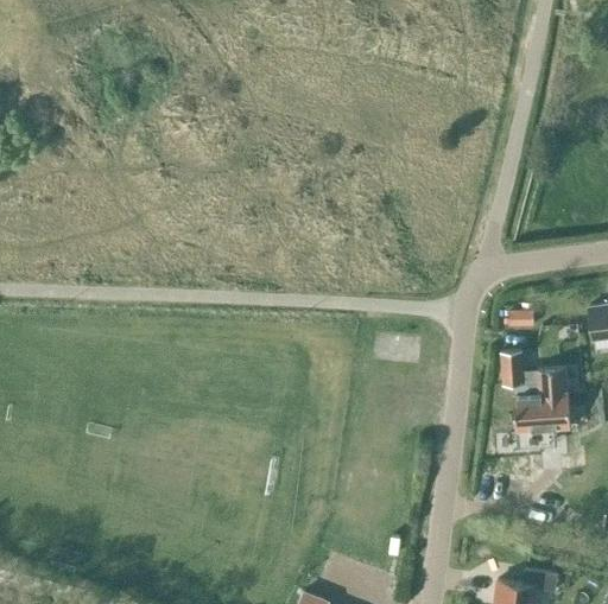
[(607,305),(588,309),(593,342),(607,338),(607,305)]
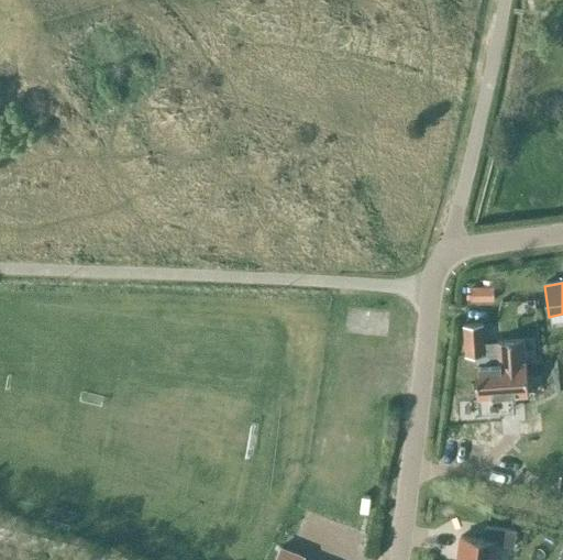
[(493,289),(492,289),(470,289),(471,305),(493,304),(493,289)]
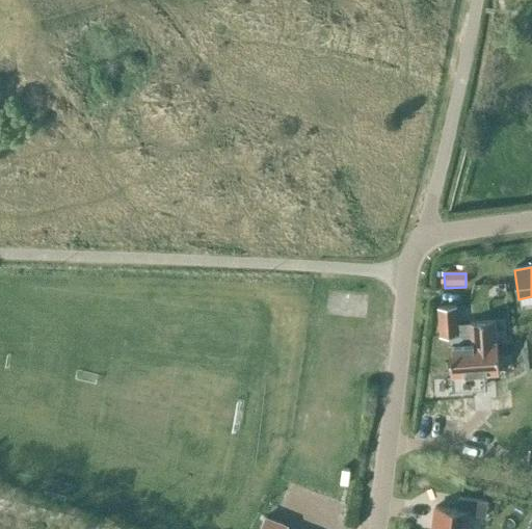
[(439,339),(448,338),(458,337),(457,308),(436,310),(439,339)]
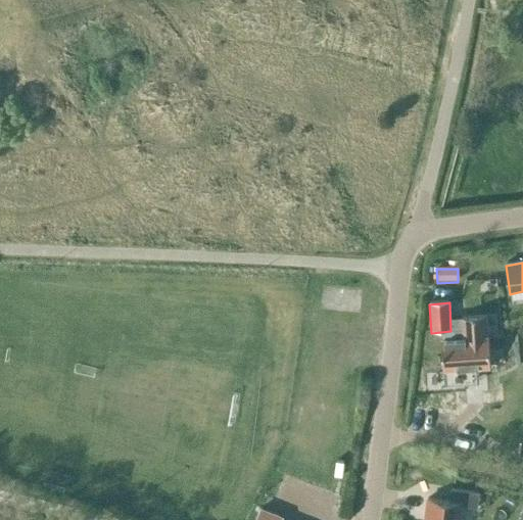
[(485,318),(456,320),(457,331),(450,331),(440,332),(443,372),(444,372),(445,387),(472,385),(471,370),(490,369),(487,339),(485,318)]
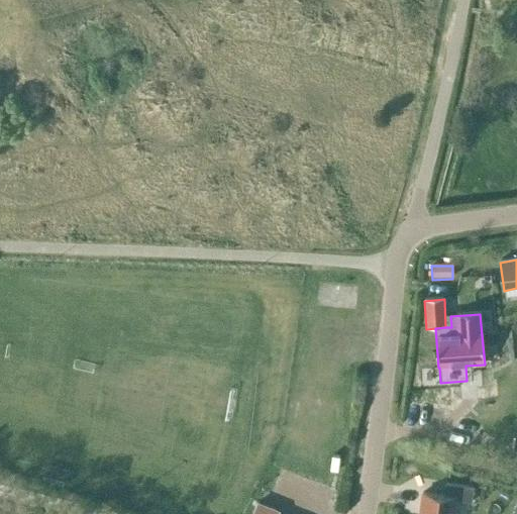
[(452,513),(454,502),(472,504),(474,489),(445,486),(444,498),(422,495),(419,513),(452,513)]
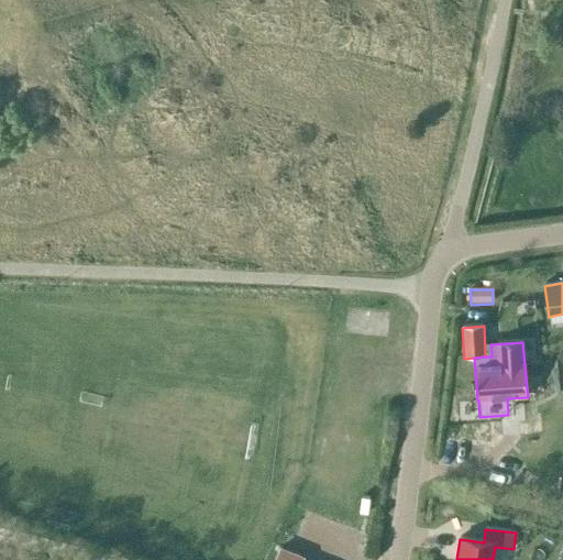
All buildings are outlined.
